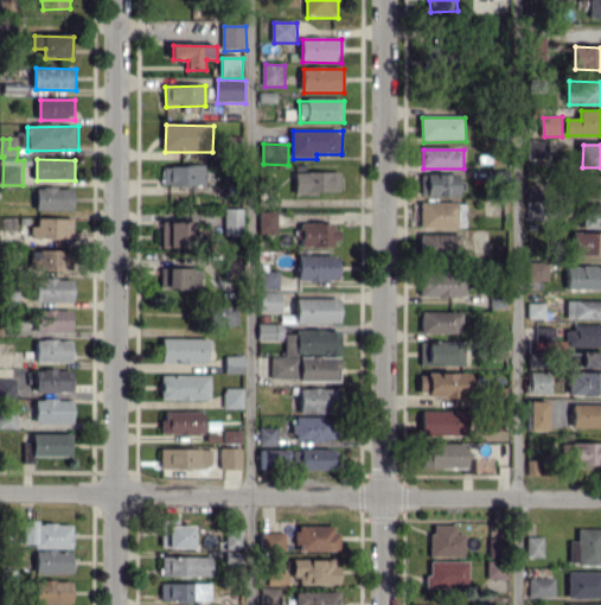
[(208,167),(166,167),(166,188),(208,186),(208,167)]
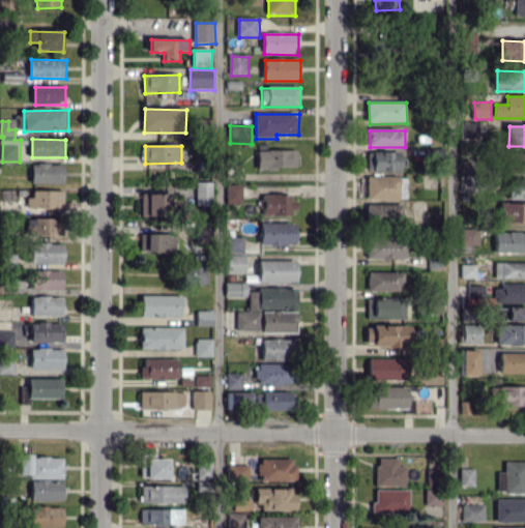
[(299,170),(299,151),(259,152),(259,170),(299,170)]
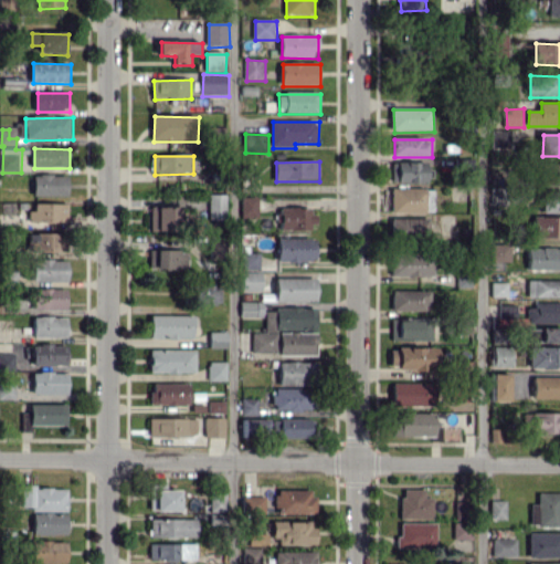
[(429,184),(428,163),(394,164),(394,185),(429,184)]
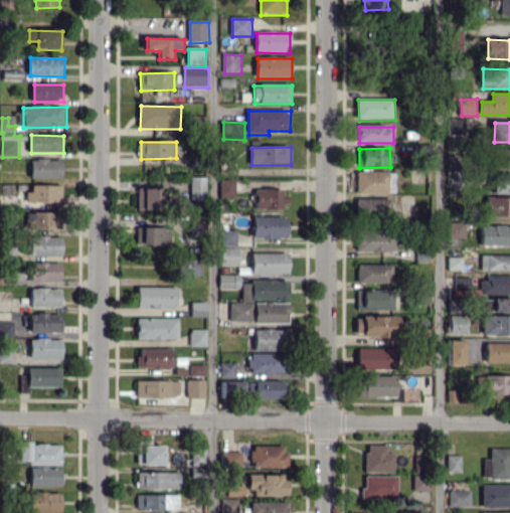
[(509,150),(498,150),(498,170),(509,170),(509,150)]
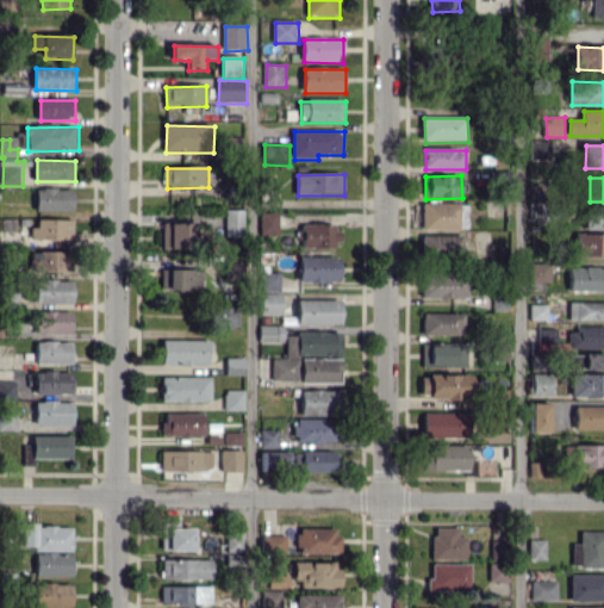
[(76,212),(76,191),(39,190),(38,212),(76,212)]
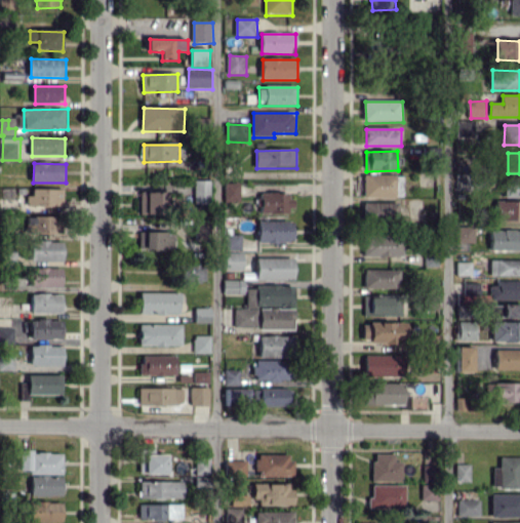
[(405,176),(365,175),(365,198),(404,199),(405,176)]
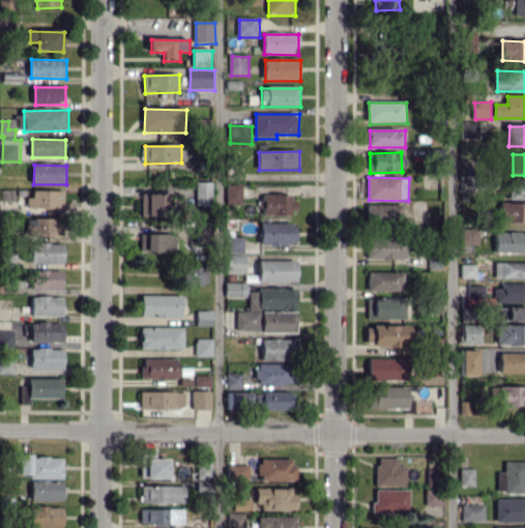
[(508,200),(524,200),(524,180),(508,181),(508,200)]
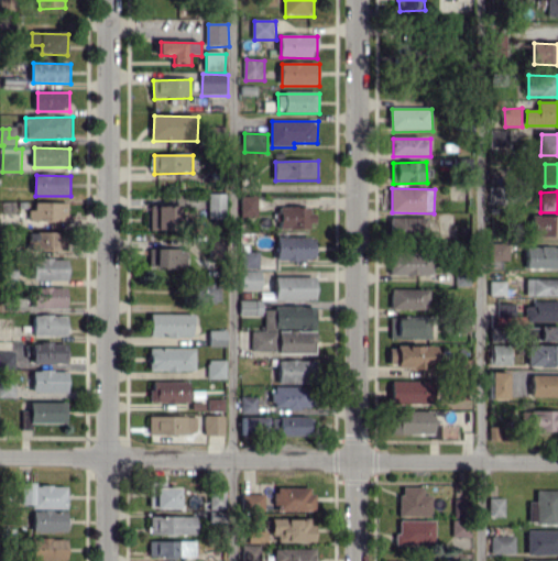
[(211,219),(228,219),(228,195),(210,195),(211,219)]
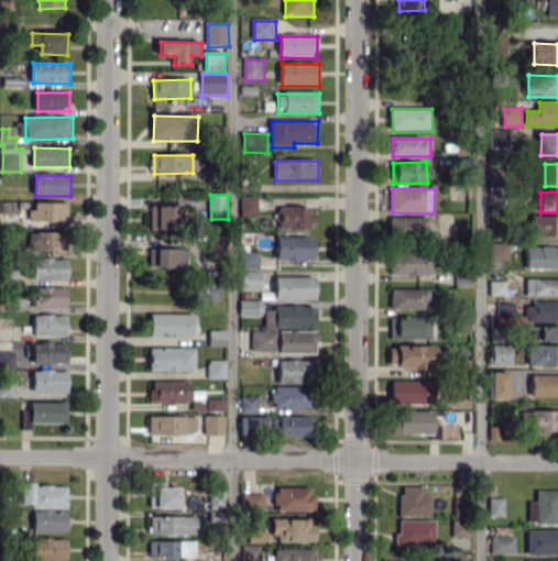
[(260,198),(243,197),(243,218),(260,218),(260,198)]
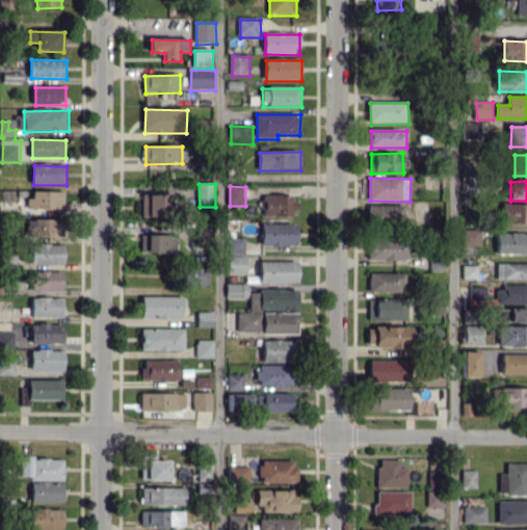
[(67,210),(67,192),(33,191),(33,210),(67,210)]
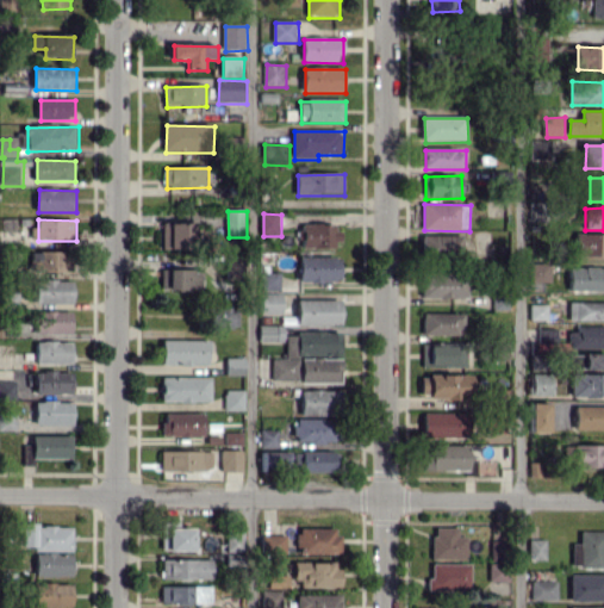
[(197,225),(166,224),(164,249),(195,250),(197,225)]
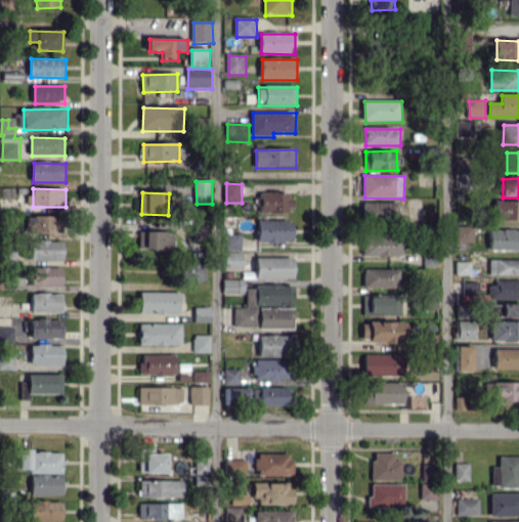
[(262,214),(293,214),(293,193),(262,193),(262,214)]
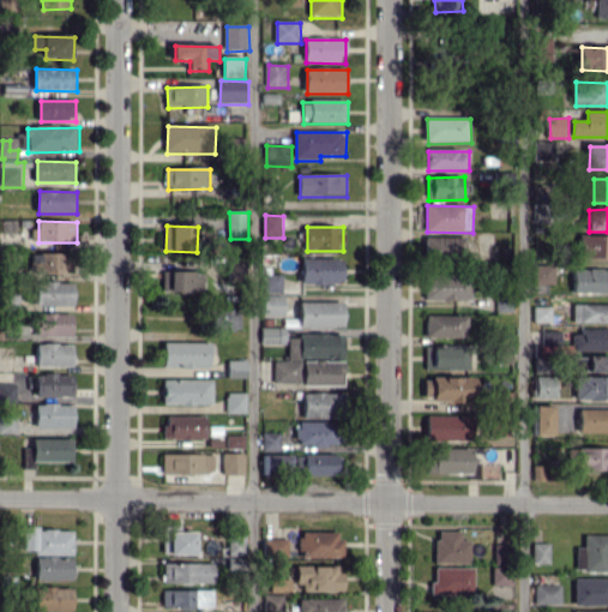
[(607,237),(582,237),(581,259),(607,261),(607,237)]
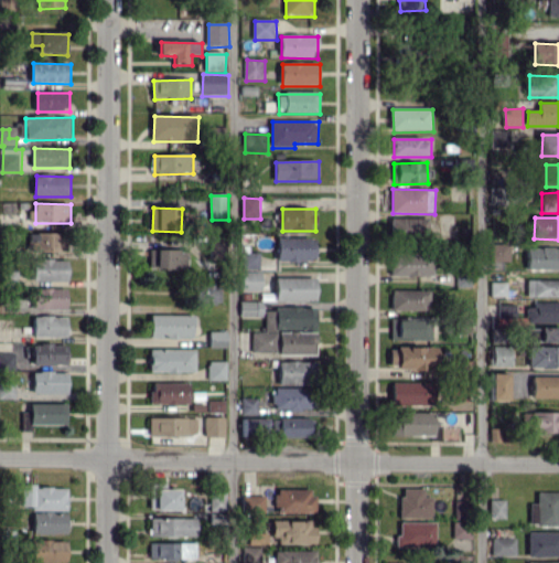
[(430,240),(430,221),(394,219),(393,238),(430,240)]
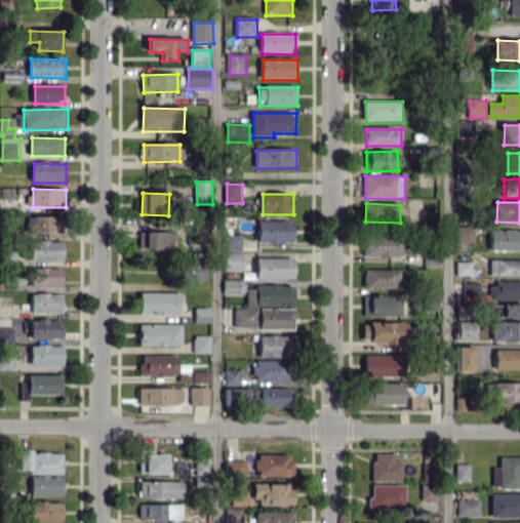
[(30,218),(31,235),(62,235),(61,217),(30,218)]
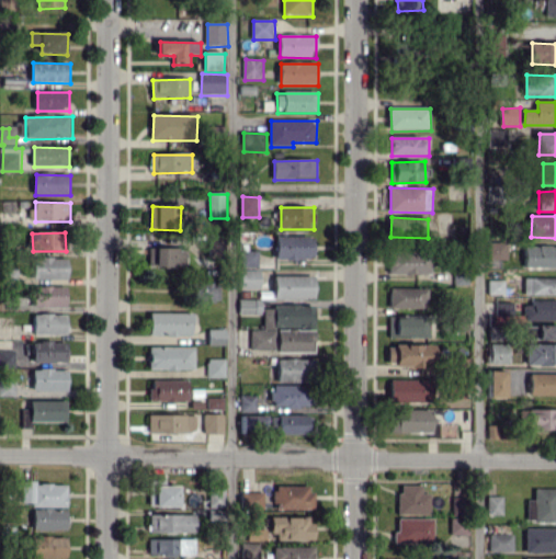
[(316,261),(316,237),(278,238),(279,261),(316,261)]
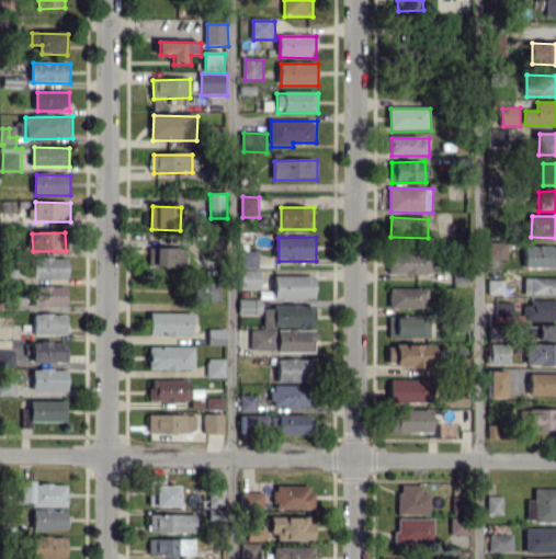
[(490,243),(491,261),(510,261),(509,242),(490,243)]
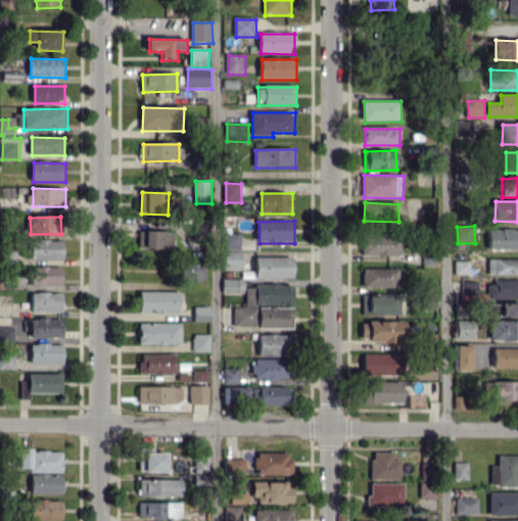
[(517,230),(490,231),(490,251),(517,250),(517,230)]
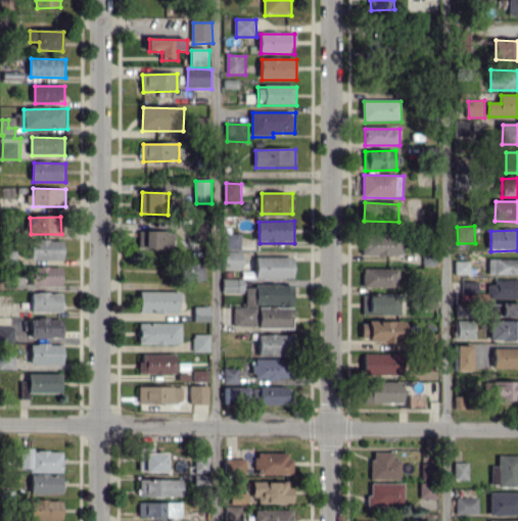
[(176,249),(176,232),(142,231),(141,248),(176,249)]
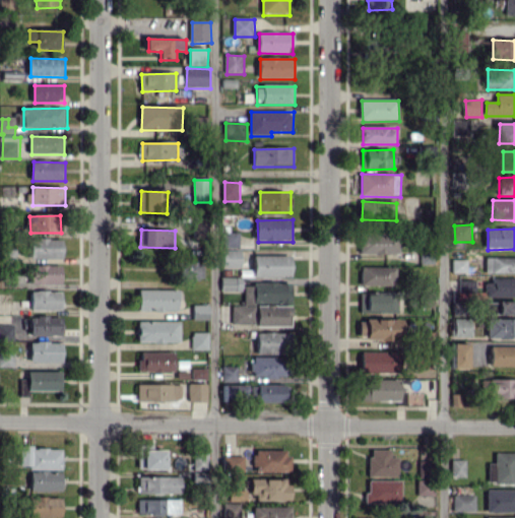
[(242,234),(226,234),(226,249),(242,249),(242,234)]
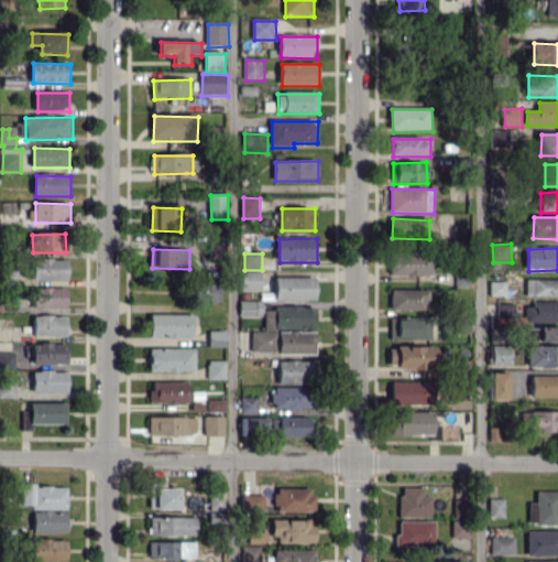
[(393,278),(434,276),(434,254),(392,255),(393,278)]
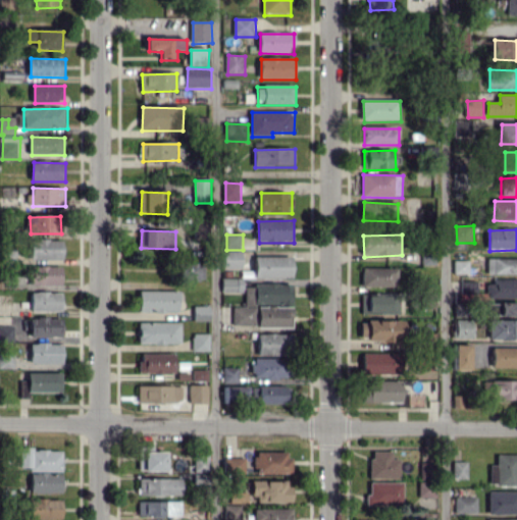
[(65,241),(33,242),(34,261),(65,260),(65,241)]
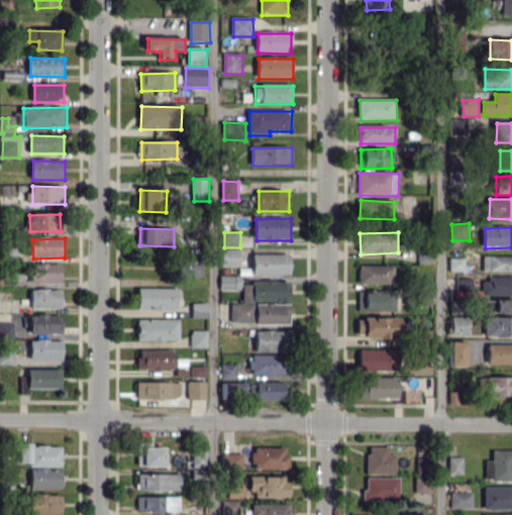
[(242,250),(223,249),(223,267),(242,268),(242,250)]
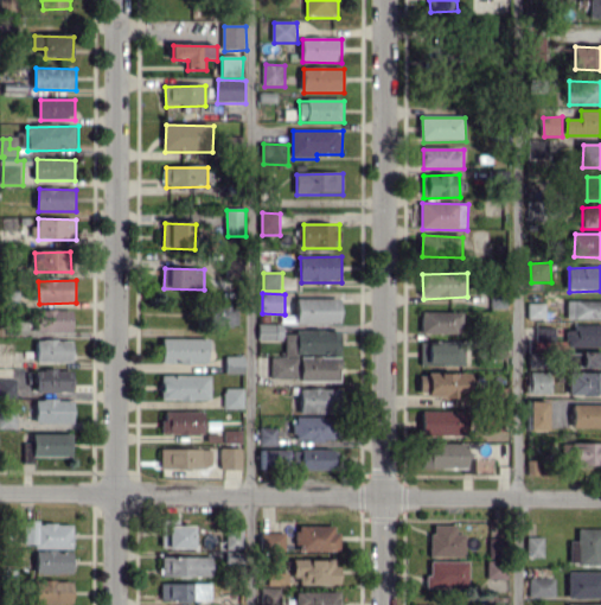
[(343,325),(341,300),(299,300),(299,325),(343,325)]
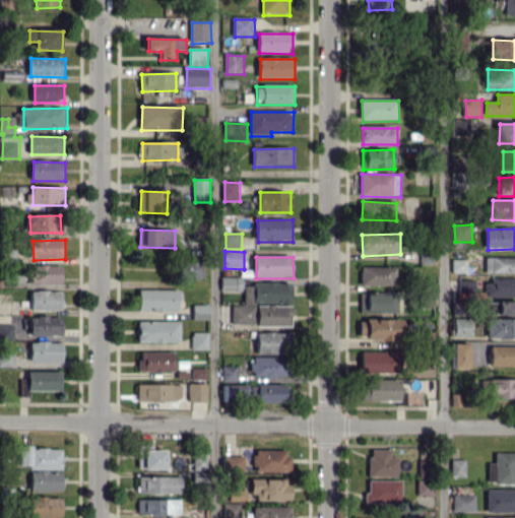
[(514,258),(488,259),(488,274),(514,273),(514,258)]
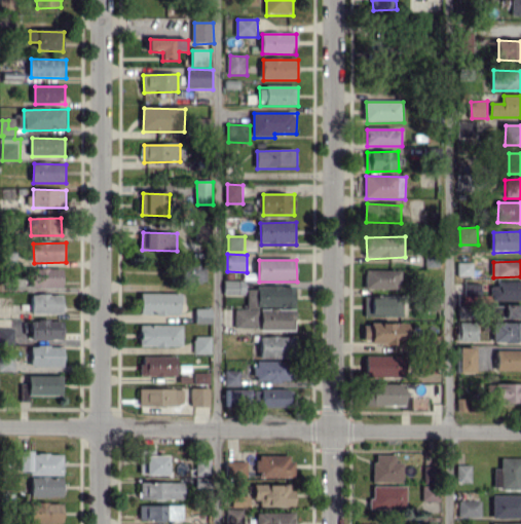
[(460,276),(475,276),(475,264),(460,264),(460,276)]
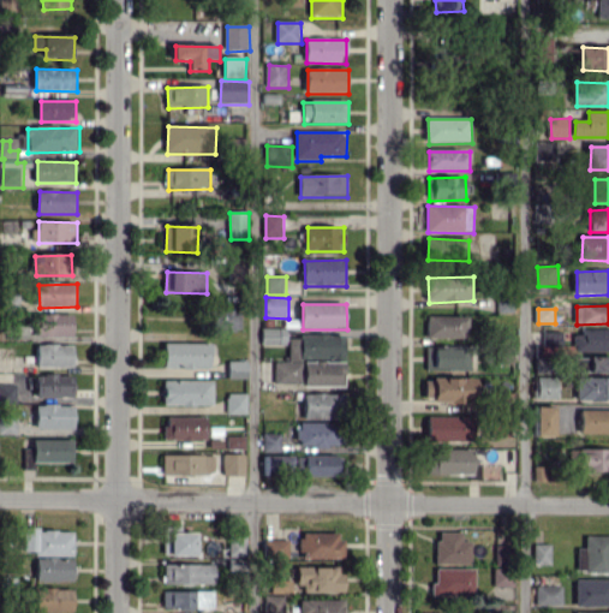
[(243,332),(243,310),(216,310),(216,332),(243,332)]
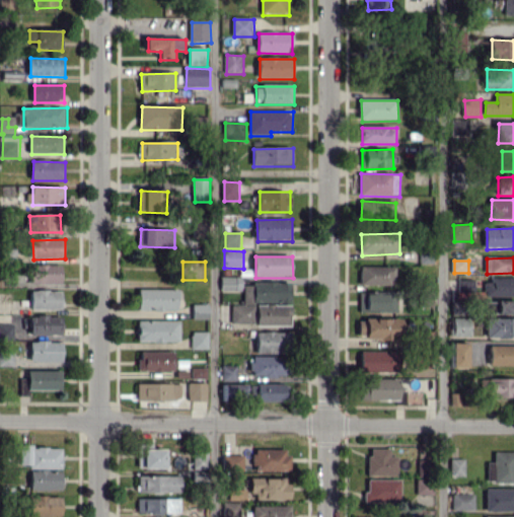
[(64,266),(33,267),(33,285),(65,285),(64,266)]
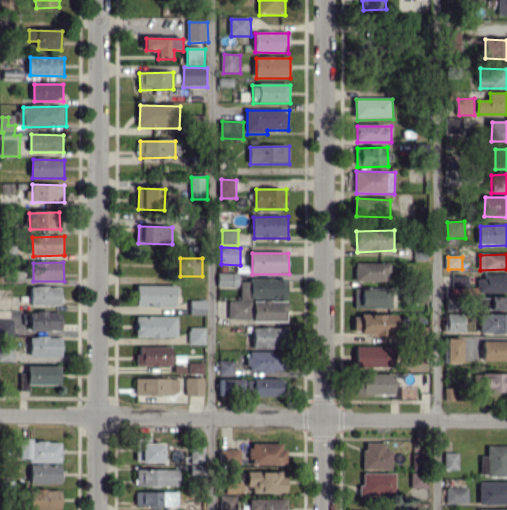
[(393,264),(357,264),(357,282),(392,283),(393,264)]
